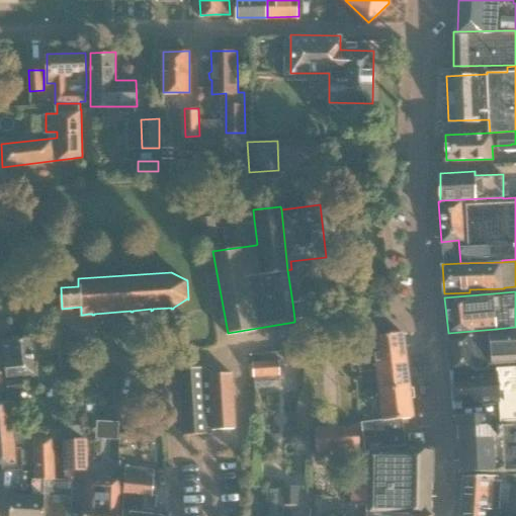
[(292,303),(294,319),(307,317),(305,301),(292,303)]
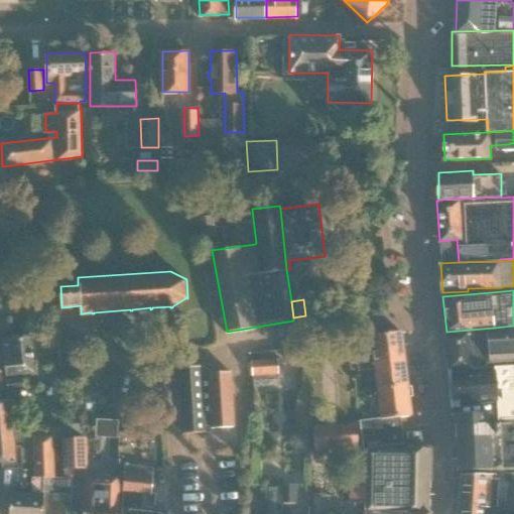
[(375,362),(405,358),(402,330),(372,334),(372,335),(356,337),(358,370),(375,368),(375,362)]
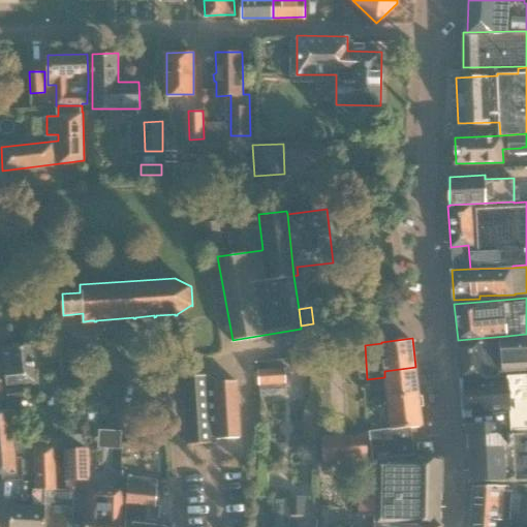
[(459,379),(461,379),(526,372),(526,339),(500,341),(484,342),(484,341),(482,341),(456,344),(459,379)]
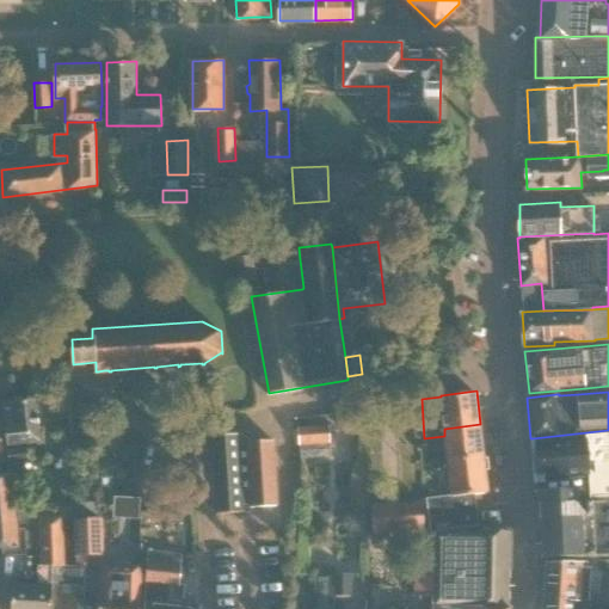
[(41,438),(36,398),(13,400),(4,401),(7,443),(41,438)]
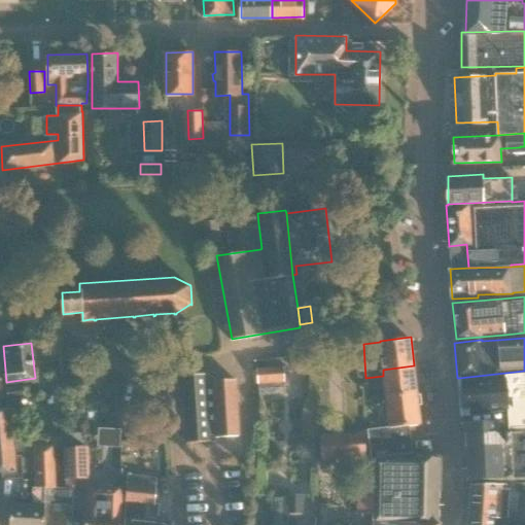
[(310,366),(309,353),(292,355),(292,365),(310,366)]
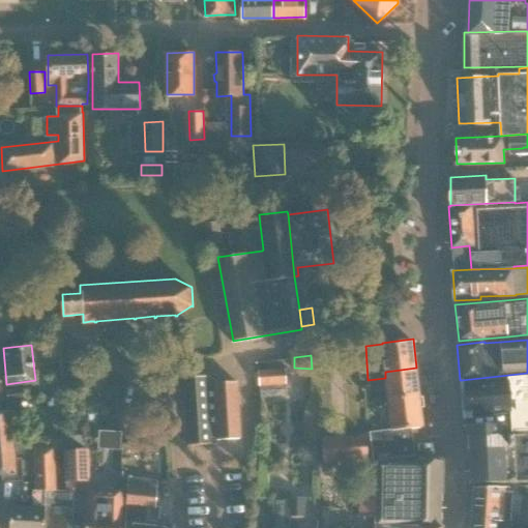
[(285,368),(259,369),(260,385),(260,394),(284,392),(284,384),(286,383),(285,368)]
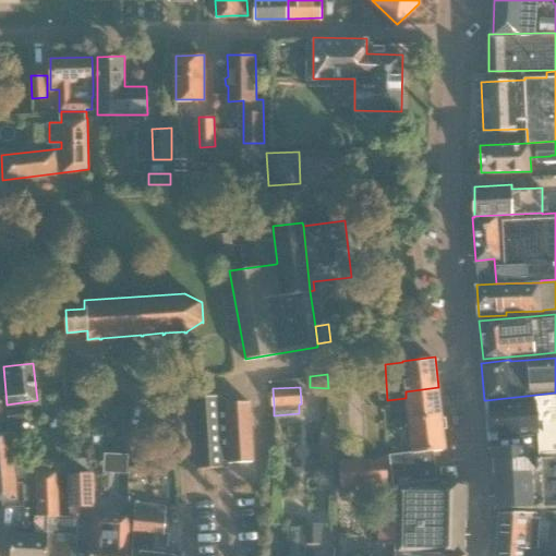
[(406,391),(410,420),(442,417),(438,387),(406,391)]
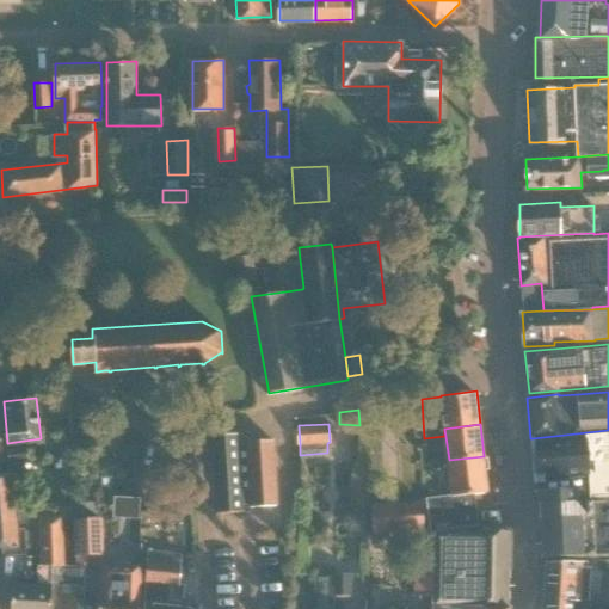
[(608,430),(533,438),(536,480),(552,480),(570,478),(589,475),(591,493),(591,500),(607,499),(608,499),(608,430)]
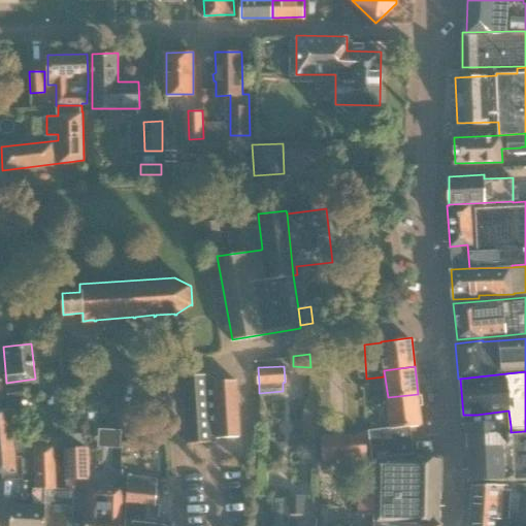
[(207,381),(206,373),(184,374),(188,442),(211,440),(210,437),(240,435),(236,379),(207,381)]
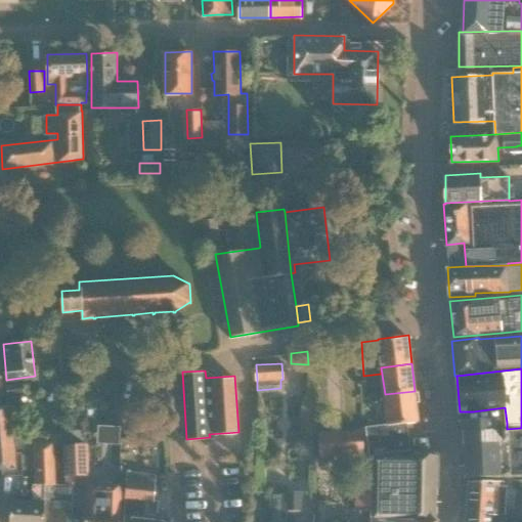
[(25,393),(25,385),(8,386),(8,394),(25,393)]
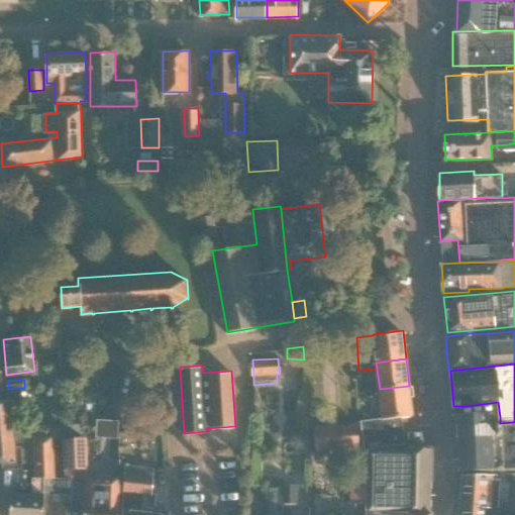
[(380,389),(383,417),(362,420),(365,447),(381,446),(380,433),(404,430),(402,416),(413,415),(409,386),(380,389)]
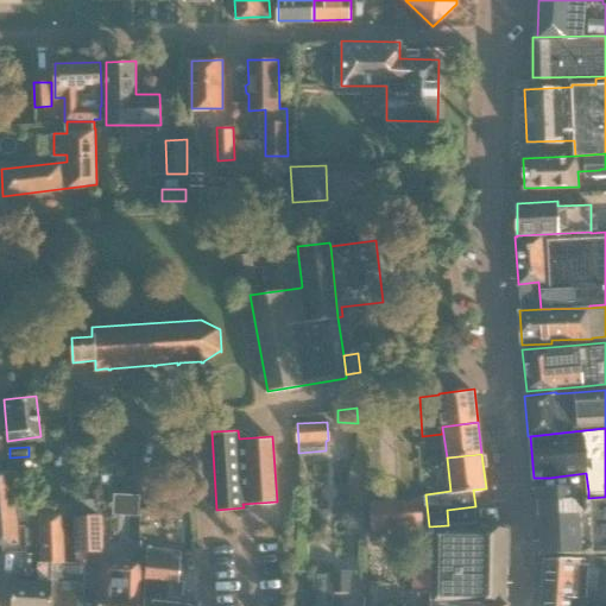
[(23,526),(16,526),(13,469),(0,469),(0,544),(5,544),(5,551),(24,550),(23,526)]
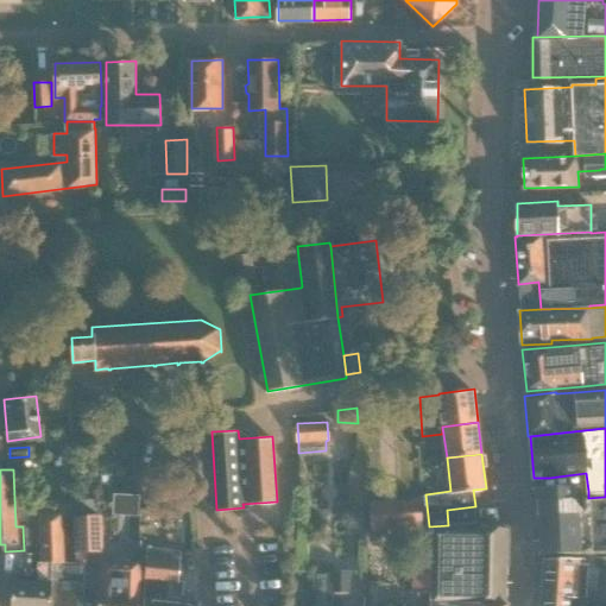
[(605,497),(604,497),(588,498),(580,498),(579,485),(536,487),(540,553),(582,550),(605,549),(605,497)]
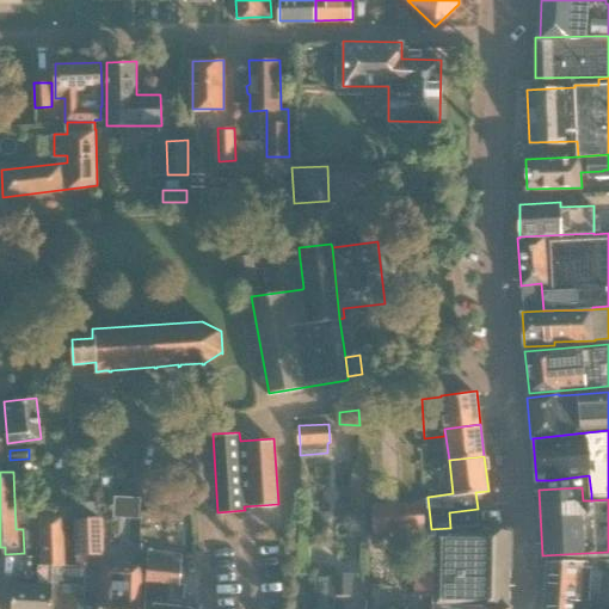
[(130,497),(129,517),(141,518),(141,498),(130,497)]
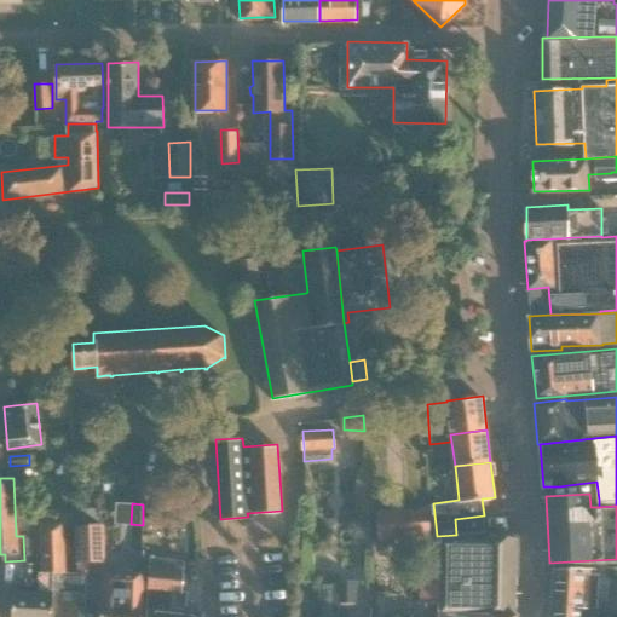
[(420,601),(439,601),(434,537),(430,538),(428,507),(378,509),(379,540),(424,538),(422,547),(420,601)]
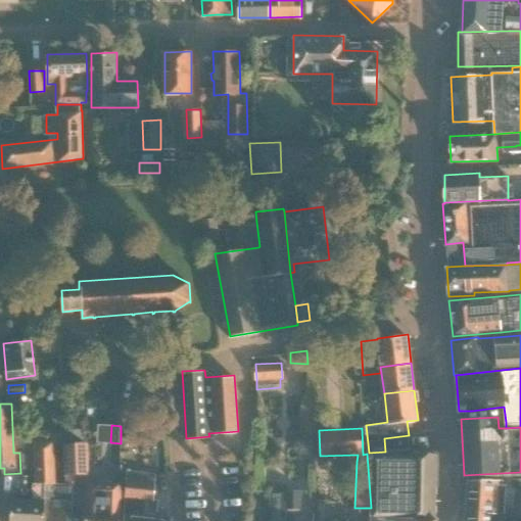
[(66,483),(75,483),(75,474),(90,474),(89,443),(78,442),(79,431),(65,431),(64,474),(66,474),(66,483)]
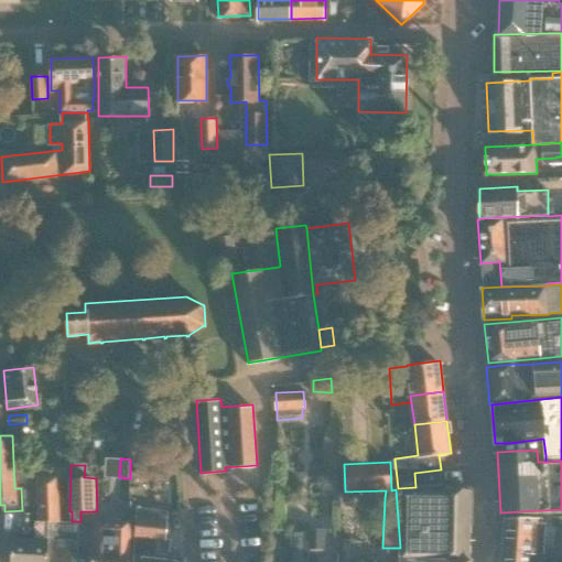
[(441,469),(414,473),(415,487),(442,484),(441,469)]
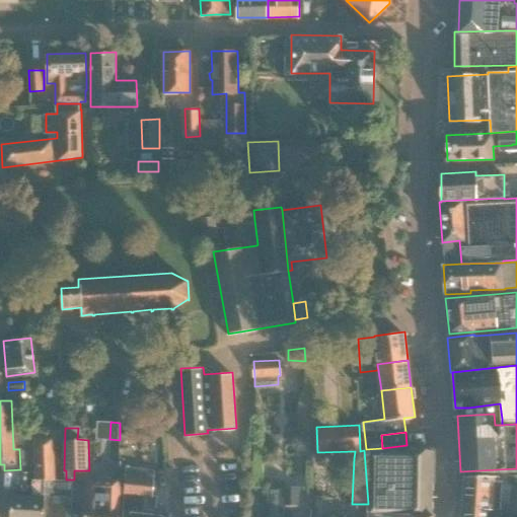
[(71,516),(74,479),(66,479),(56,479),(54,437),(34,438),(37,478),(33,478),(32,497),(46,498),(44,516),(71,516)]
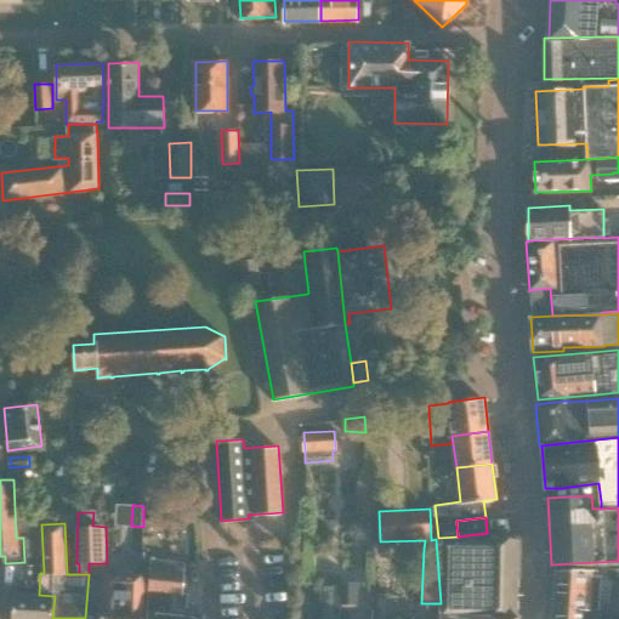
[(472,614),(518,617),(518,615),(517,615),(517,583),(471,581),(472,541),(465,541),(465,535),(458,537),(438,538),(438,539),(436,539),(441,603),(442,603),(442,614),(456,614),(472,614)]
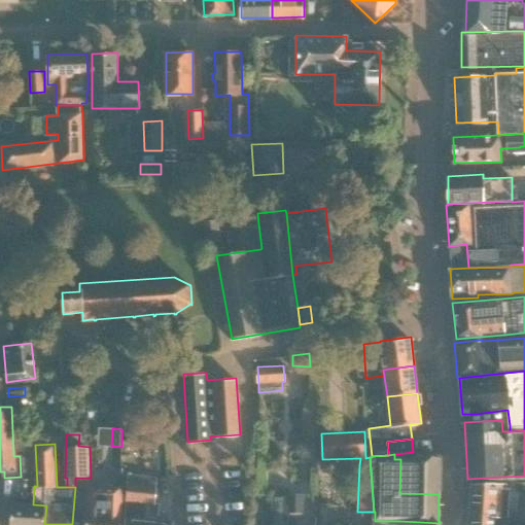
[(399,493),(439,494),(440,456),(409,456),(409,459),(400,459),(399,493)]
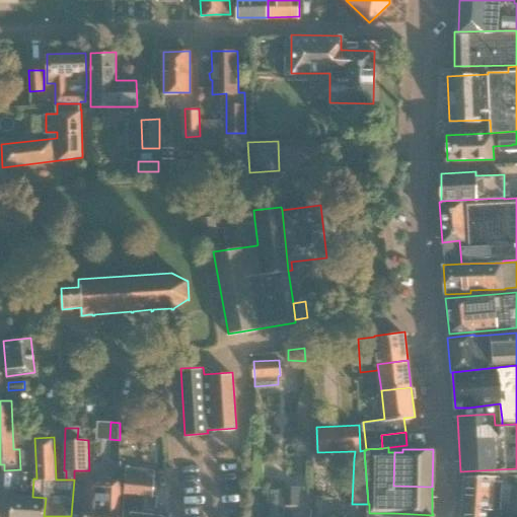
[(127,465),(126,475),(125,493),(124,507),(123,516),(170,516),(170,513),(144,510),(144,506),(139,505),(140,494),(153,495),(155,478),(156,468),(127,465)]
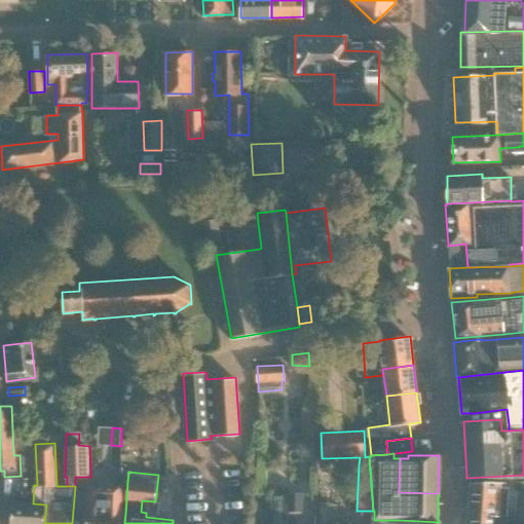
[(466,523),(506,523),(507,518),(504,517),(506,499),(504,499),(506,482),(471,482),(466,523)]
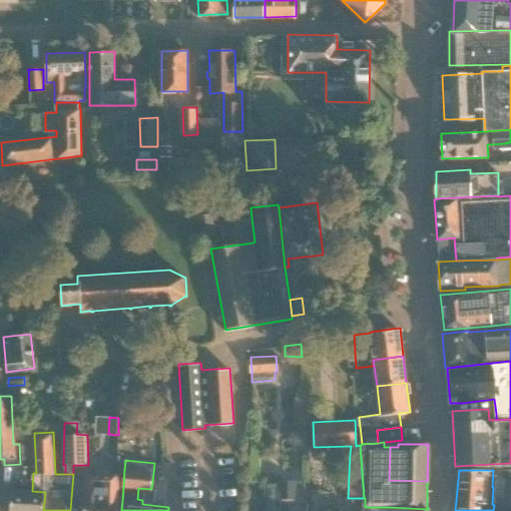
[(118,510),(120,473),(86,471),(83,510),(118,510)]
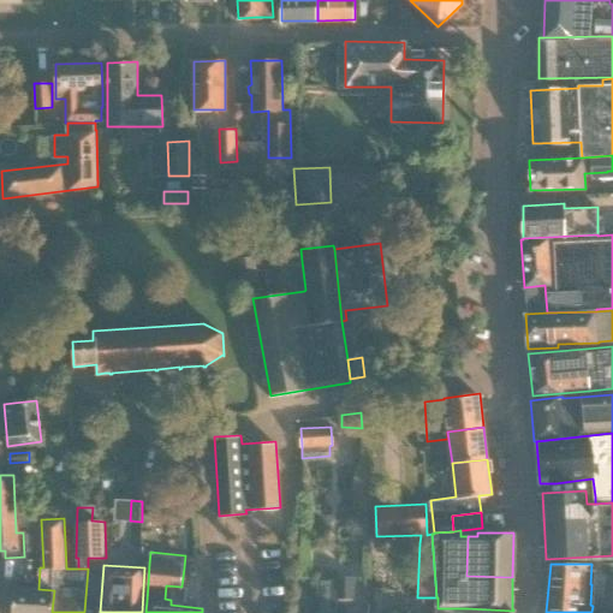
[(337,599),(337,612),(349,612),(350,609),(355,609),(355,599),(356,599),(356,576),(337,576),(337,579),(337,599)]
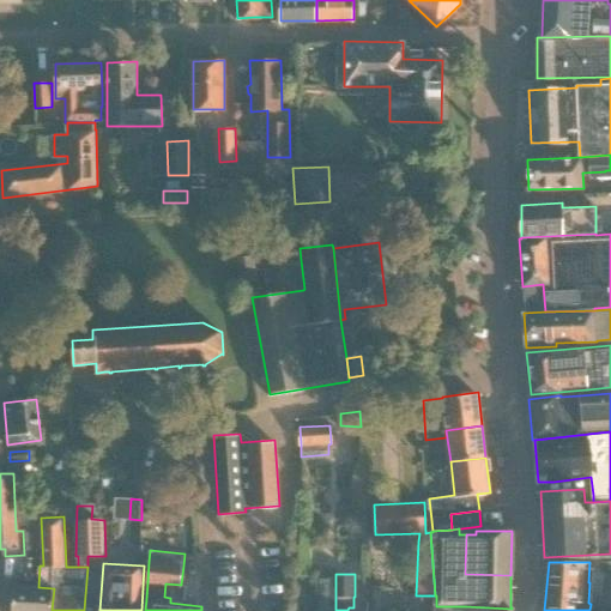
[(321,578),(320,610),(334,610),(336,597),(336,578),(321,578)]
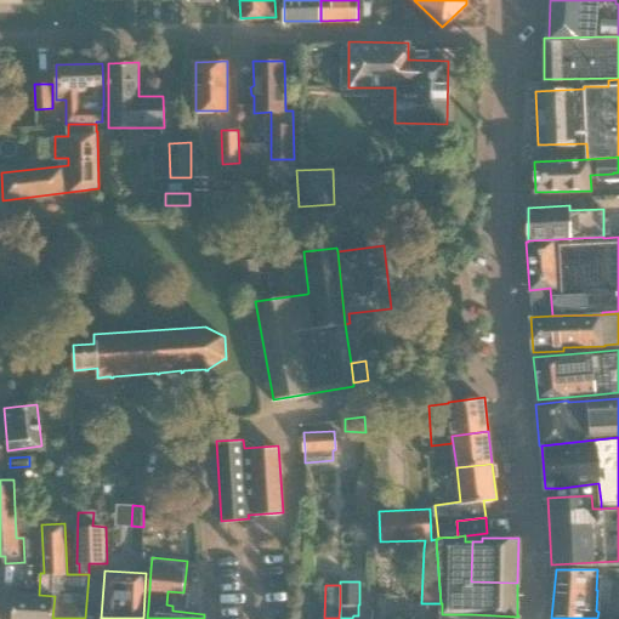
[(52,618),(55,596),(39,595),(13,592),(11,618),(52,618)]
